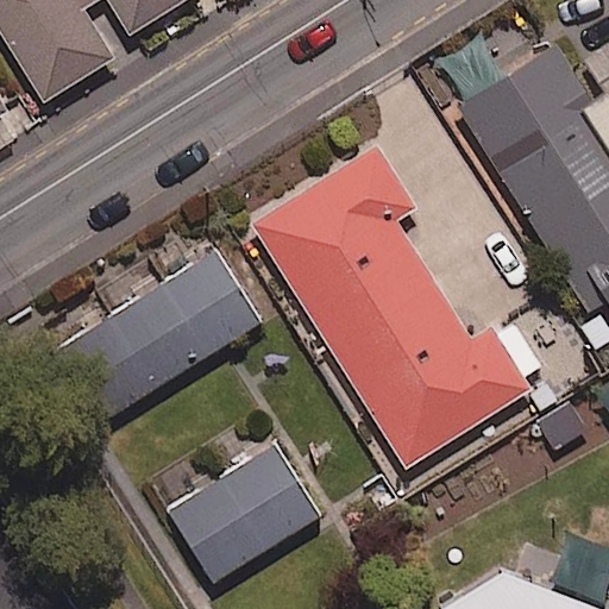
[(99,0),(0,0),(0,36),(43,105),(113,60),(82,11),(99,0)]
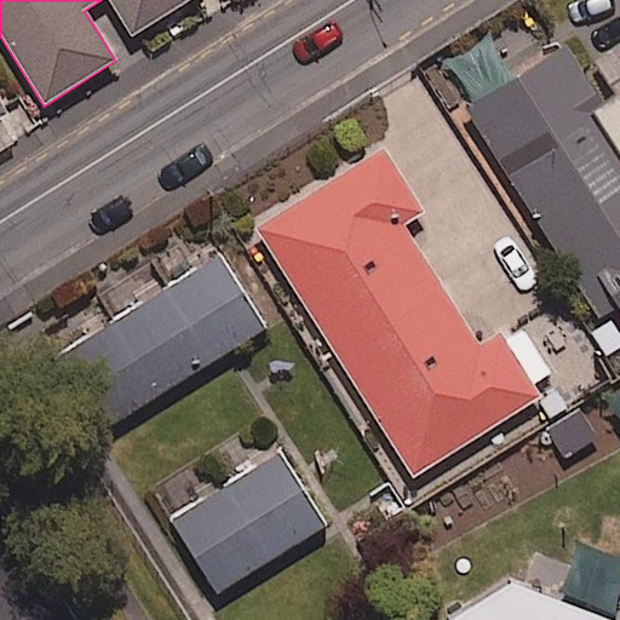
[(188,0),(114,0),(136,34),(188,0)]
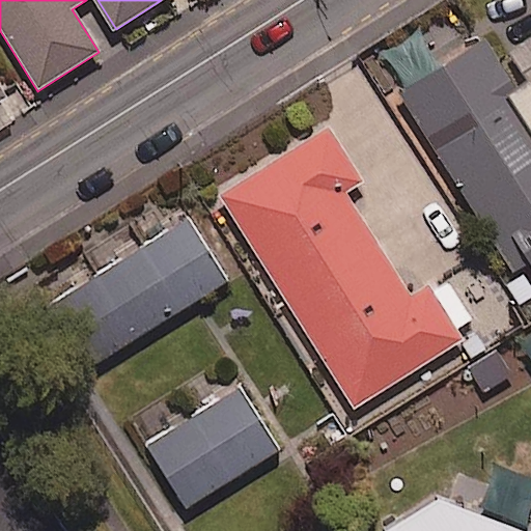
[(516,277),(504,284),(519,306),(530,299),(530,38),(514,50),(530,75),(530,80),(515,90),(484,42),(399,98),(516,277)]
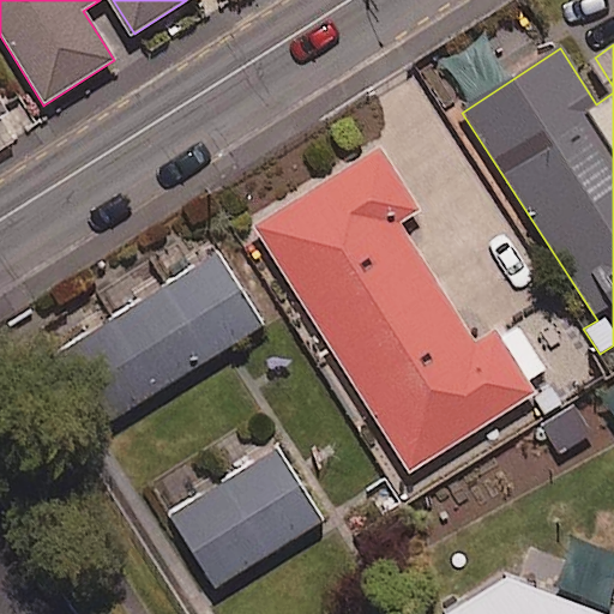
[(0,102),(0,149),(20,136),(0,102)]
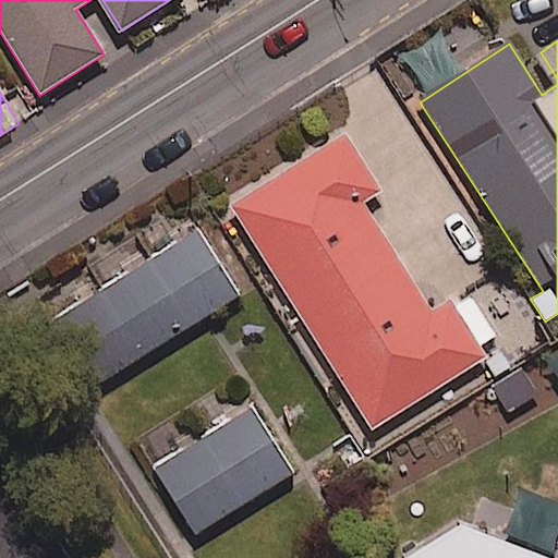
[(229,207),(366,432),(484,360),(478,351),(496,340),(468,293),(432,315),(364,204),(381,193),(346,135),(229,207)]
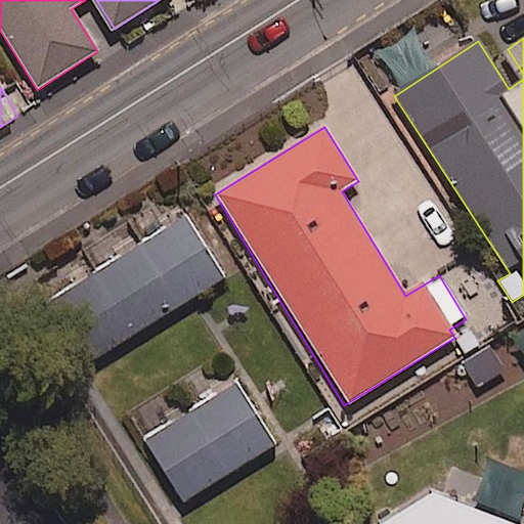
[(223,276),(185,217),(53,300),(92,360),(223,276)]
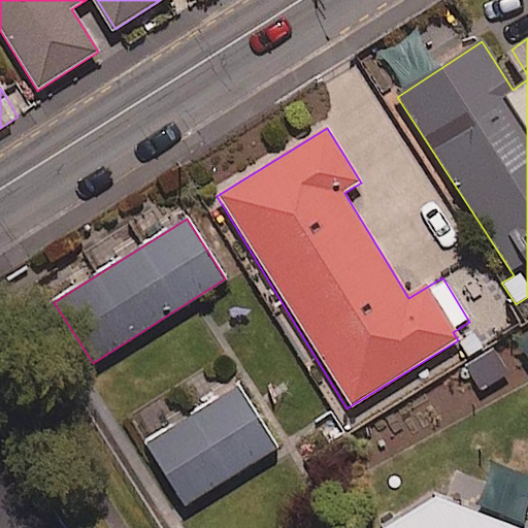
[(277,449),(238,384),(142,440),(183,506),(277,449)]
